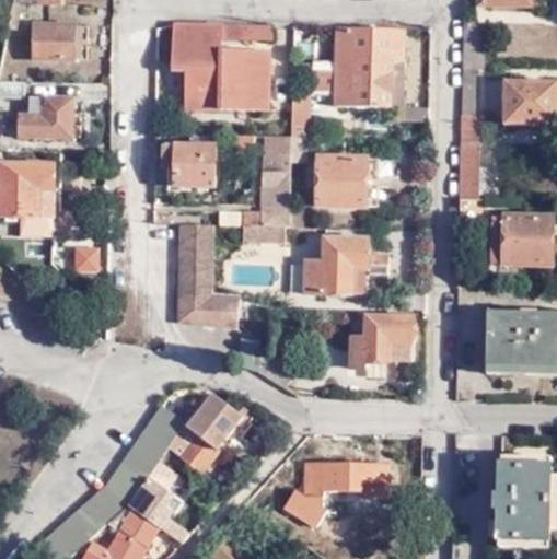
[(20,3),(10,3),(6,25),(14,27),(20,3)]
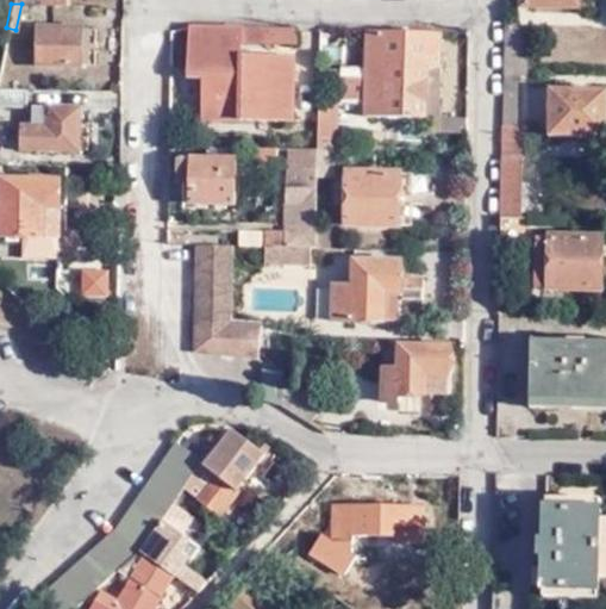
[(80,28),(36,26),(36,62),(79,62),(80,28)]
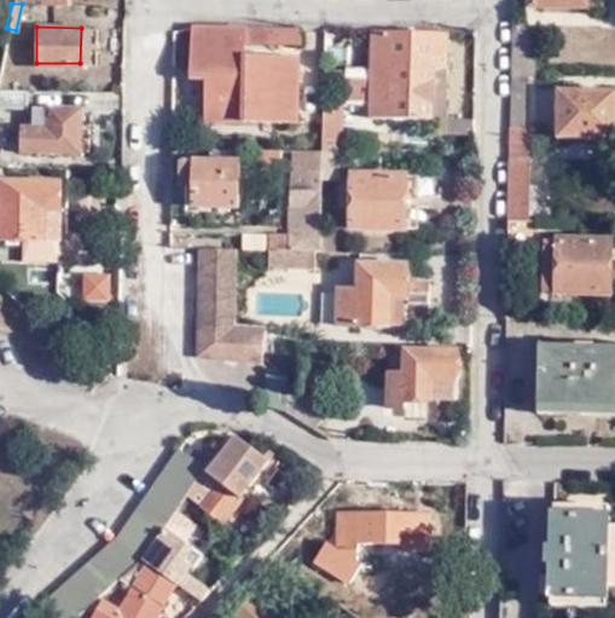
[(299,50),(300,33),(203,30),(192,30),(190,85),(204,85),(203,127),(296,127),(296,61),(243,58),(244,48),(299,50)]
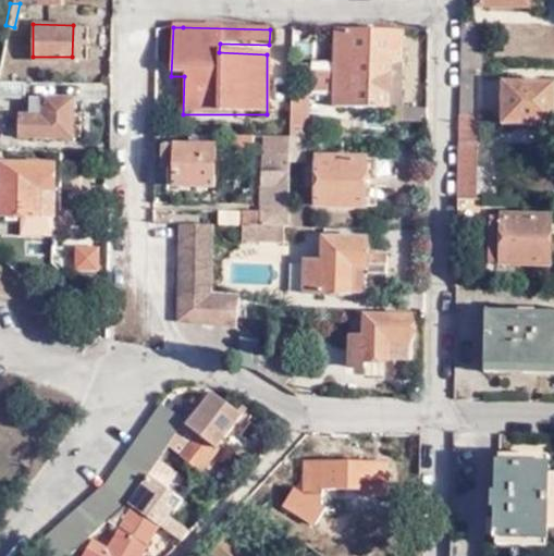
[(401,32),(334,29),(332,107),(399,109),(401,32)]
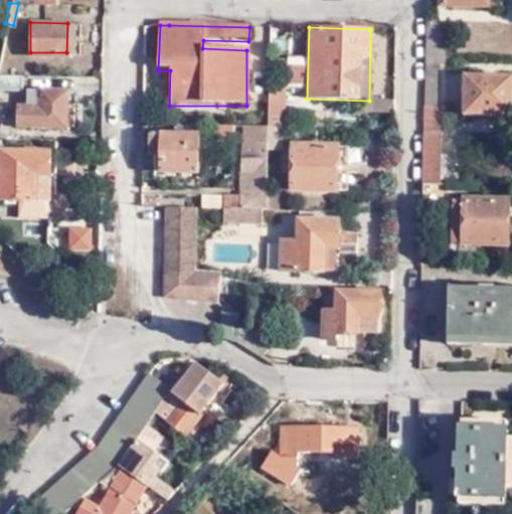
[(305,61),(291,61),(291,82),(305,82),(305,61)]
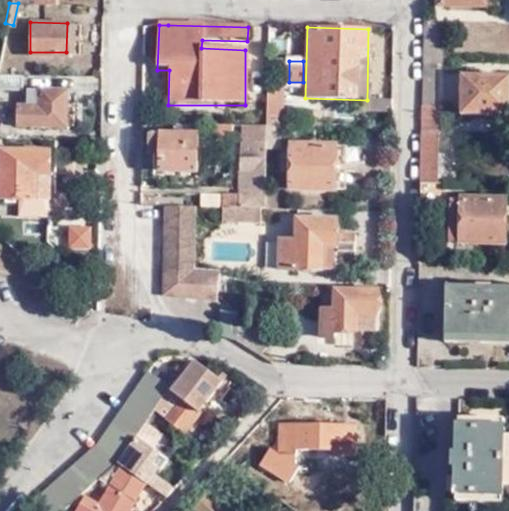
[(438,63),(422,63),(422,78),(421,105),(438,106),(438,78),(438,63)]
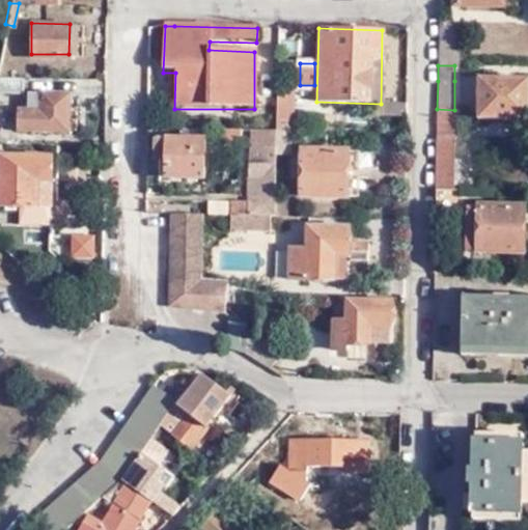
[(469,66),(459,66),(459,75),(469,75),(469,66)]
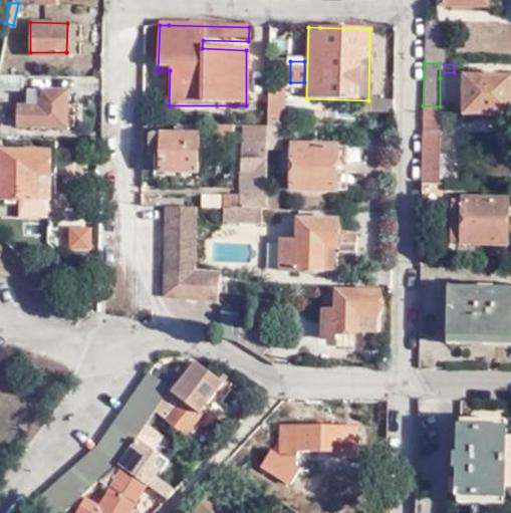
[(0,90),(17,90),(18,75),(0,74),(0,90)]
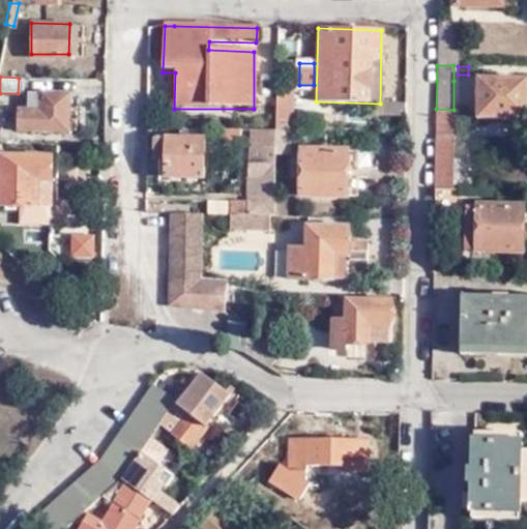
[(526,77),(475,77),(475,117),(526,117),(526,77)]
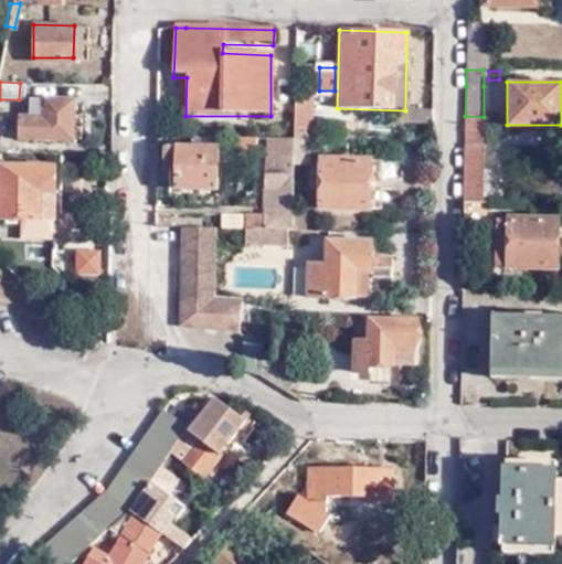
[(311,98),(295,98),(294,137),(310,138),(311,98)]
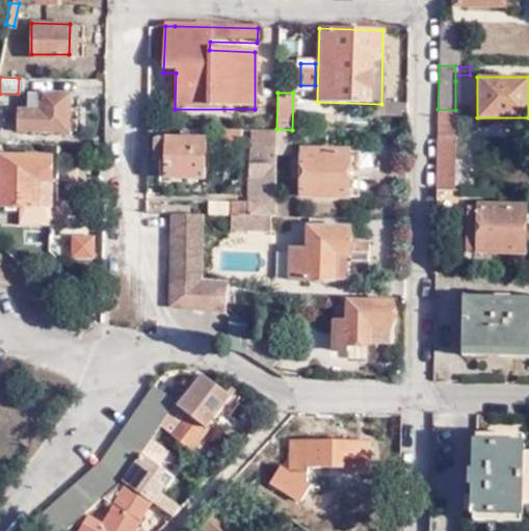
[(69,95),(27,94),(27,111),(20,111),(19,130),(68,131),(69,95)]
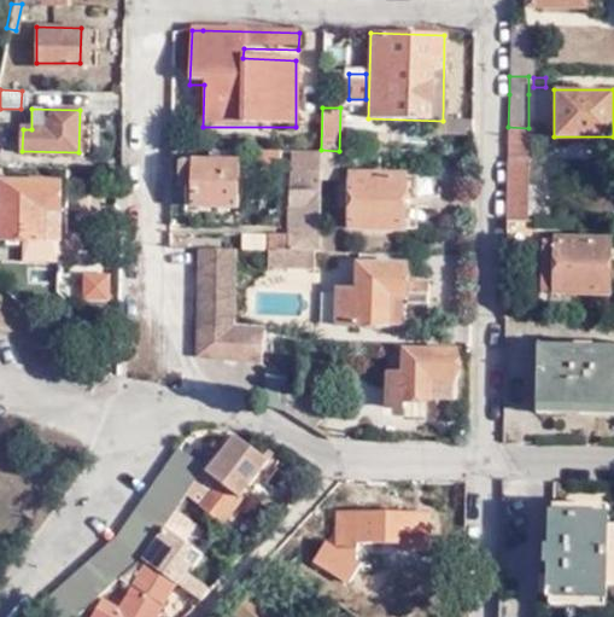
[(507,219),(528,219),(530,157),(533,157),(533,128),(528,128),(508,127),(507,219)]
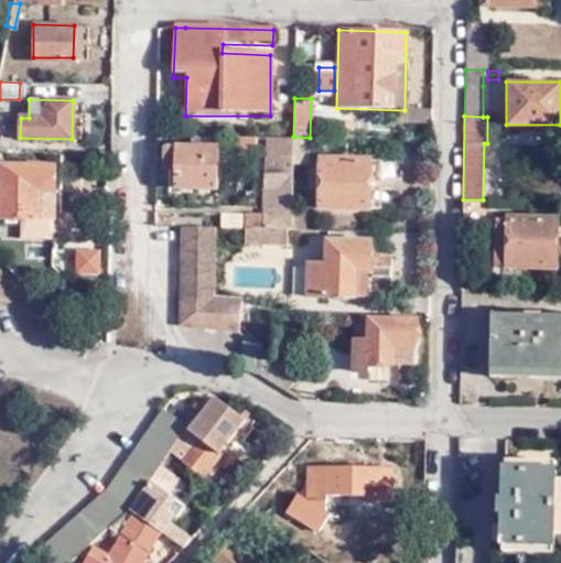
[(292,162),(293,137),(265,137),(263,173),(261,173),(260,227),(265,227),(290,227),(292,162)]
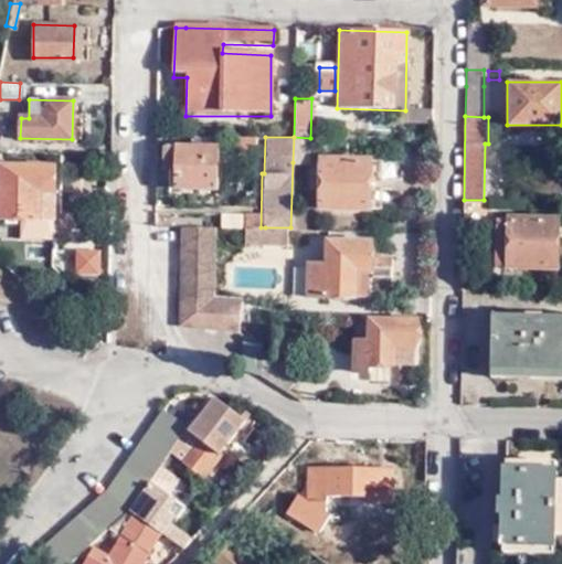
[(310,138),(294,137),(293,162),(309,163),(310,138)]
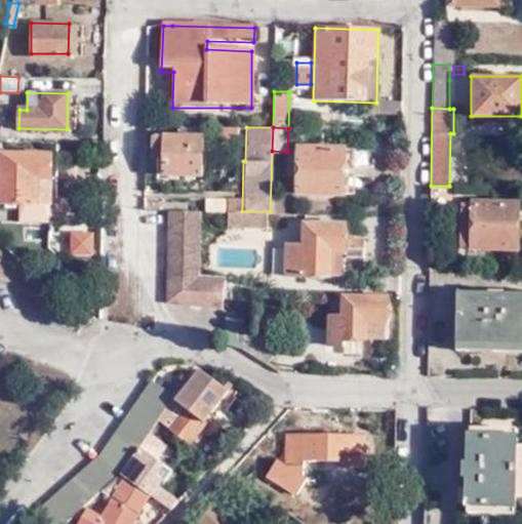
[(201,136),(153,136),(153,156),(161,156),(161,174),(200,175),(201,136)]
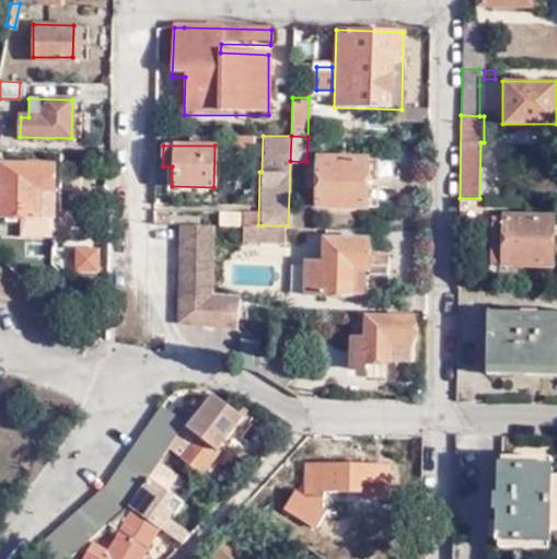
[(0,174),(0,198),(0,217),(53,218),(54,164),(0,163),(1,152),(0,152),(0,174)]
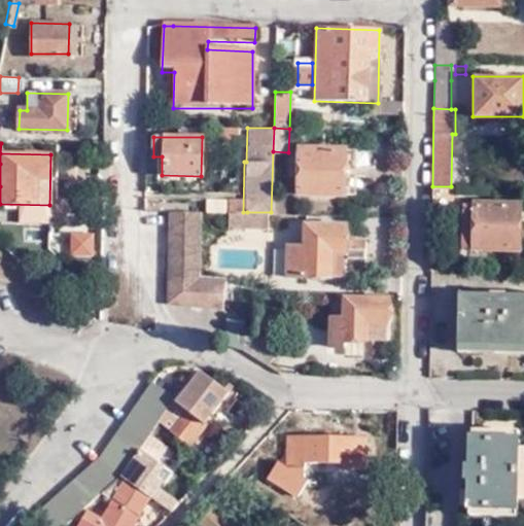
[(345,148),(298,147),(298,194),(345,194),(345,148)]
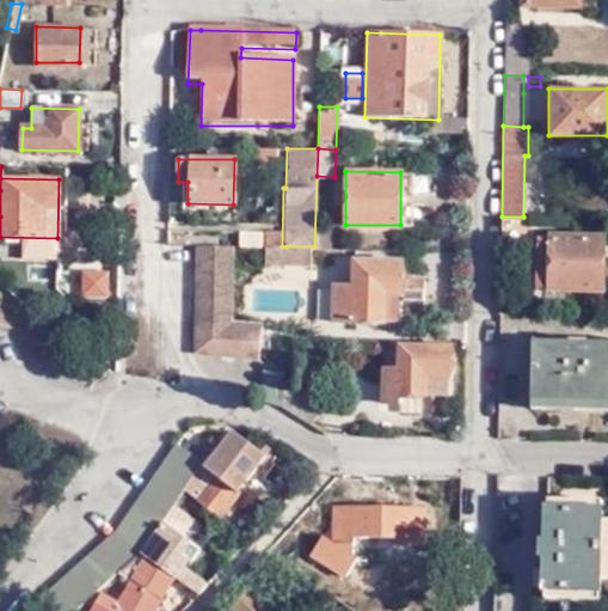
[(530,245),(532,217),(523,217),(502,217),(501,245),(530,245)]
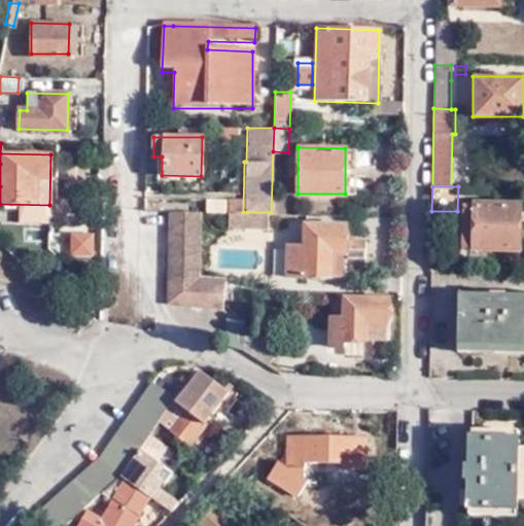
[(521,204),(463,203),(463,247),(520,249),(521,204)]
